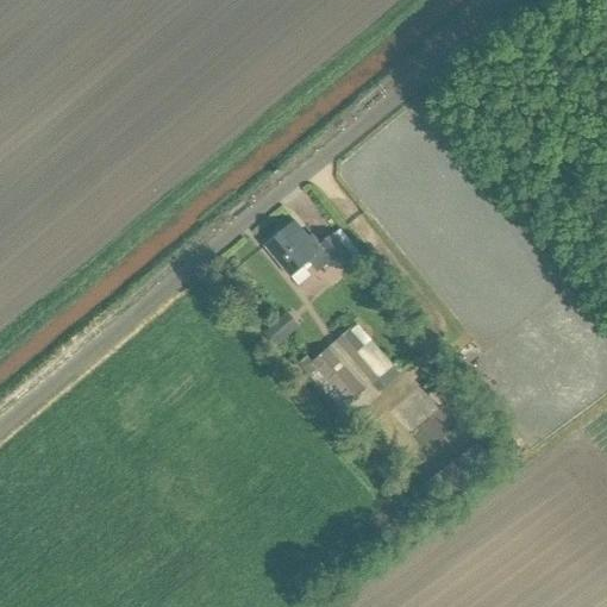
[(307,237),(294,220),(264,244),(288,275),(289,276),(308,261),(317,270),(331,258),(339,267),(352,256),(351,256),(358,250),(339,227),(332,232),(319,243),(311,233),(307,237)]
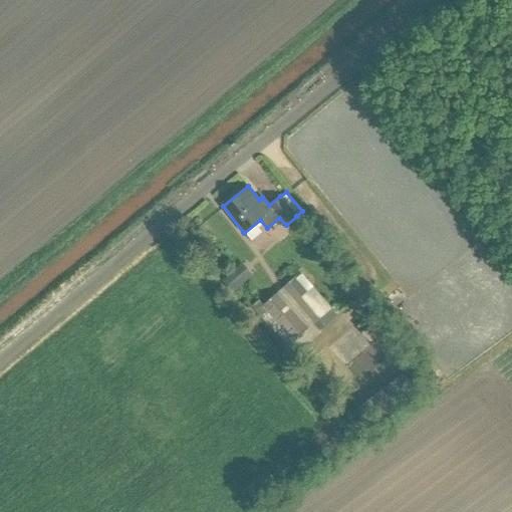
[(244,280),(233,268),(221,279),(232,290),(244,280)]
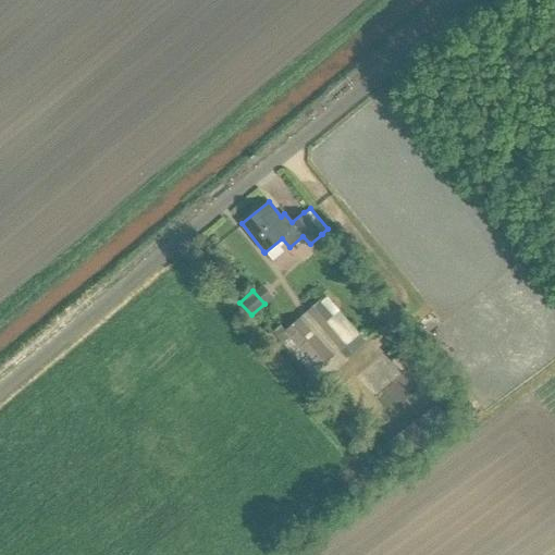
[(284,330),(317,366),(357,333),(337,311),(334,315),(320,299),(284,330)]
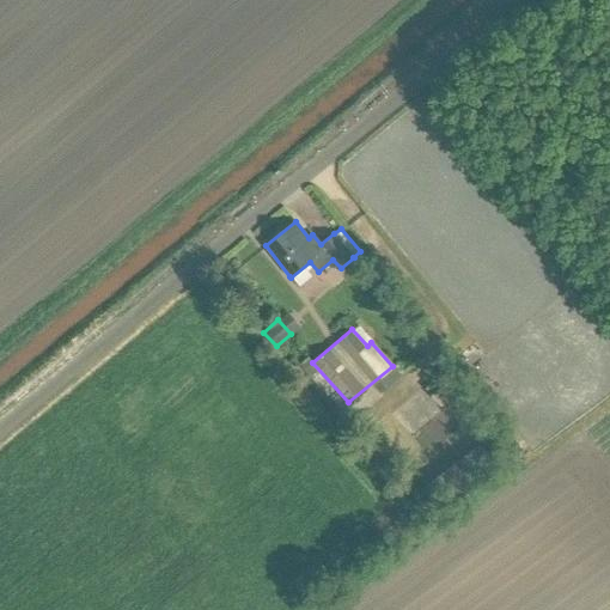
[(427,391),(440,379),(433,371),(420,384),(427,391)]
